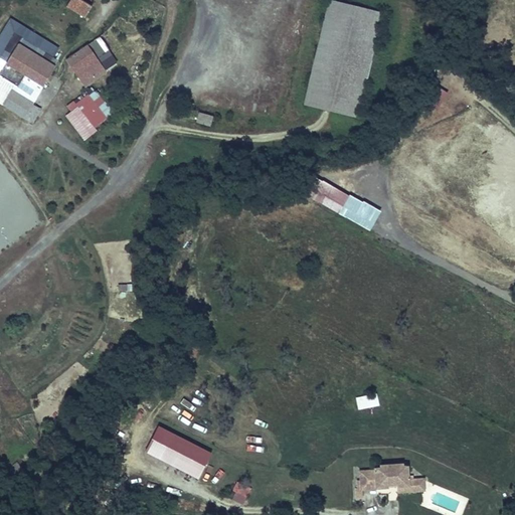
[(89,5),(82,0),(70,0),(66,6),(86,17),(93,7),(89,5)]
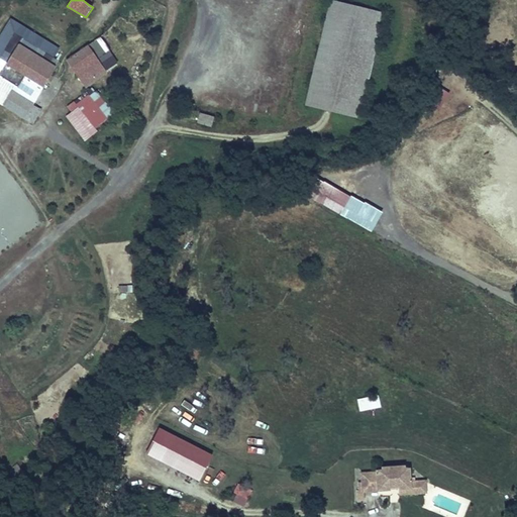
[(357,120),(384,14),(331,1),(304,108),(328,113),(357,120)]
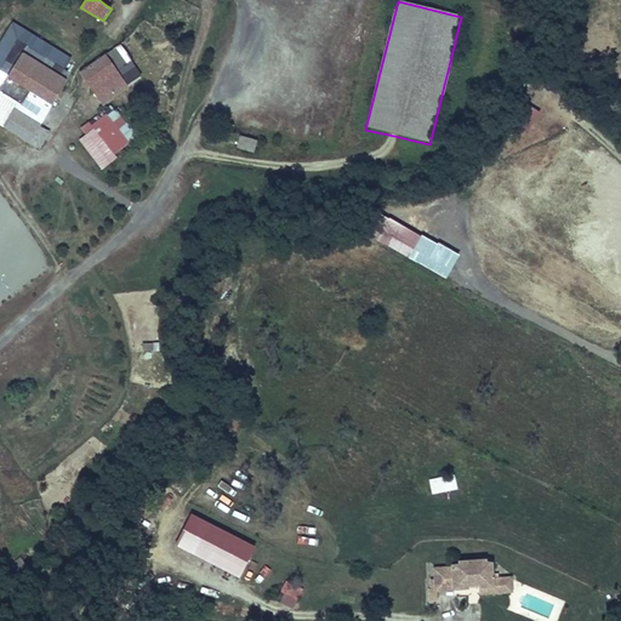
[(70,74),(26,47),(22,55),(66,81),(70,74)]
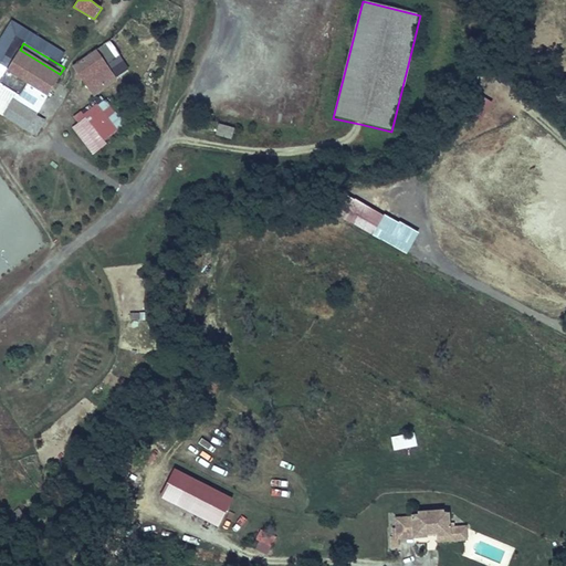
[(83,82),(112,61),(102,46),(73,66),(83,82)]
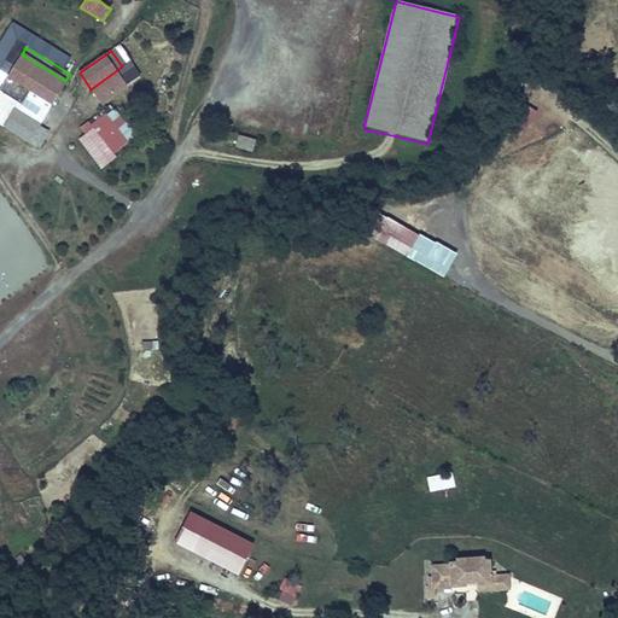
[(65,81),(22,54),(21,54),(7,77),(52,104),(65,81)]
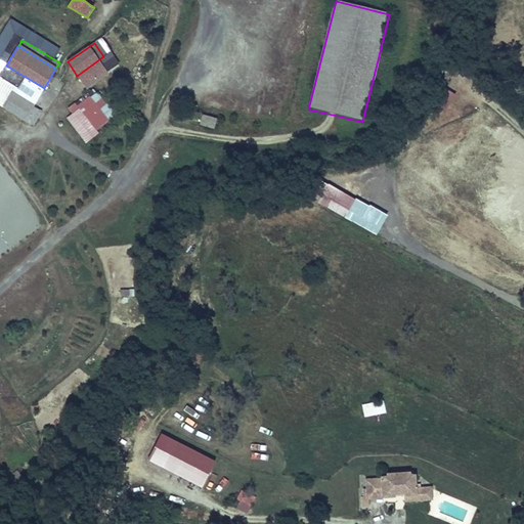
[(289,62),(285,80),(292,82),(296,64),(289,62)]
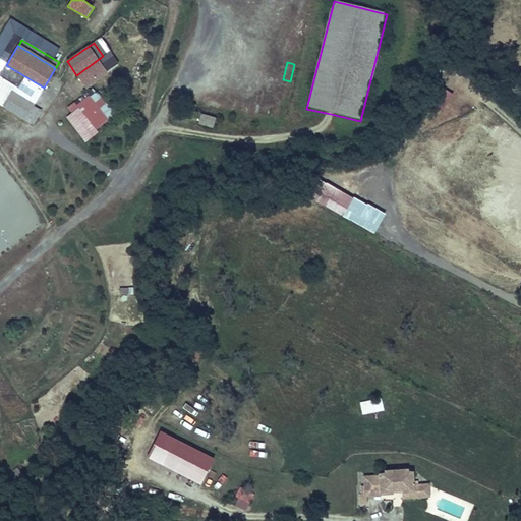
[(44,88),(6,65),(5,65),(0,73),(0,76),(9,82),(37,99),(44,88)]
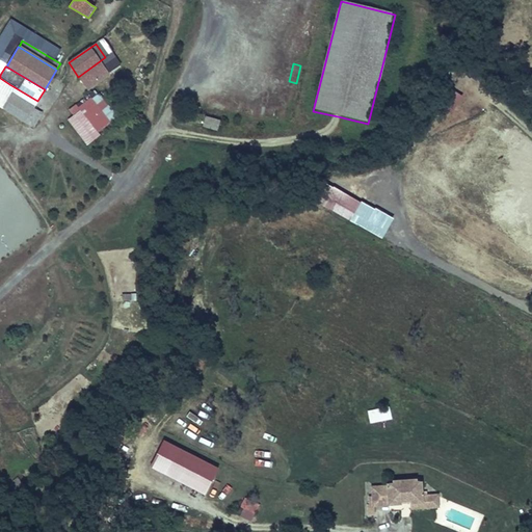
[(0,87),(5,90),(9,84),(0,78),(0,87)]
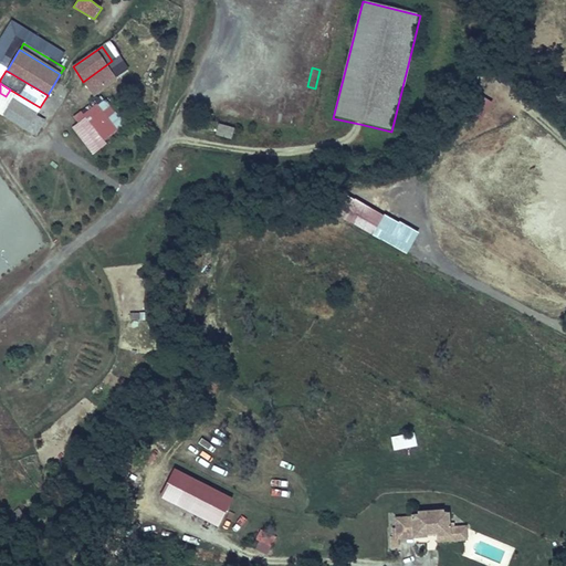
[(37,115),(6,96),(0,93),(0,98),(10,105),(8,108),(31,122),(31,123),(37,115)]
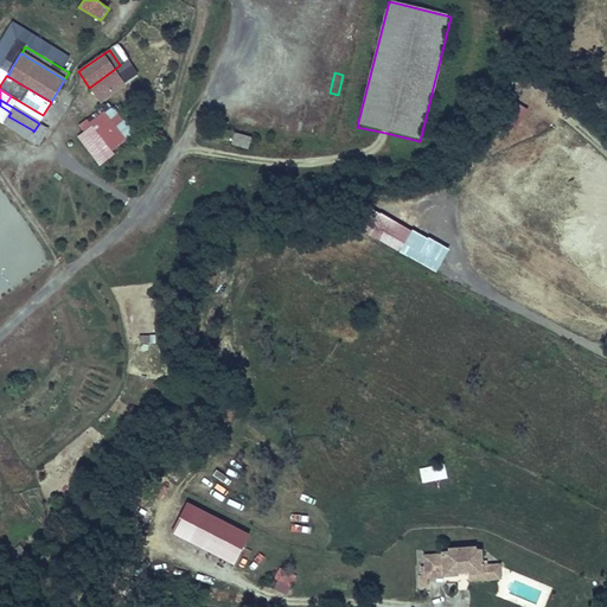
[(505,114),(518,122),(528,108),(515,100),(505,114)]
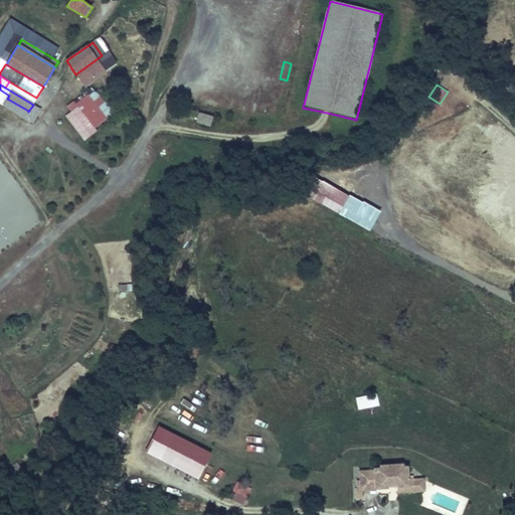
[(84,138),(115,112),(95,88),(74,105),(75,106),(64,115),(84,138)]
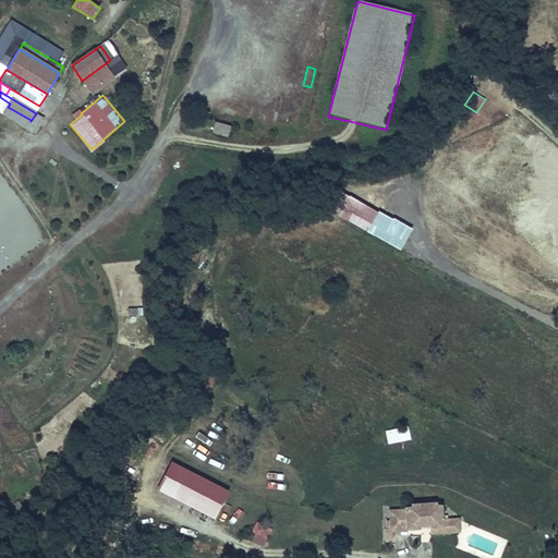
[(220,106),(219,113),(234,117),(235,109),(220,106)]
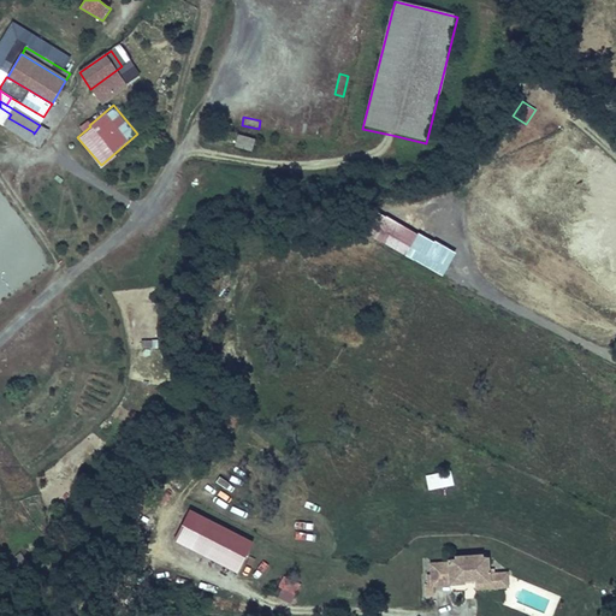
[(34,132),(9,118),(4,125),(28,141),(34,132)]
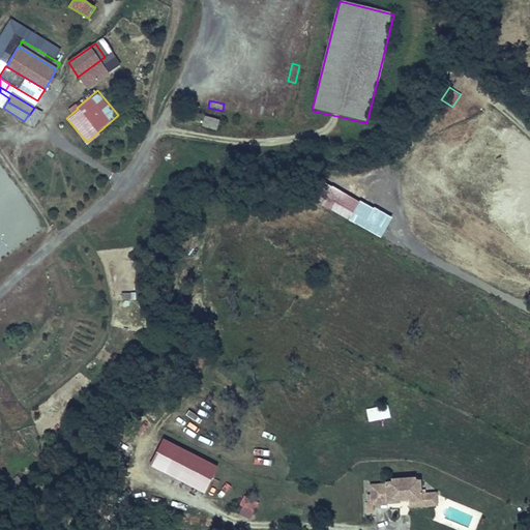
[(35,119),(40,111),(34,108),(29,115),(35,119)]
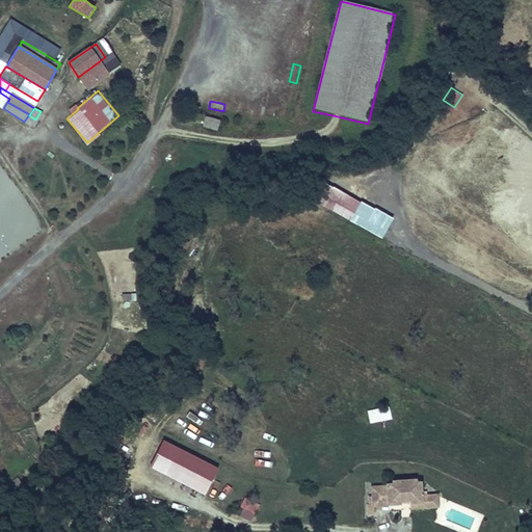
[(218,127),(219,117),(208,116),(207,126),(218,127)]
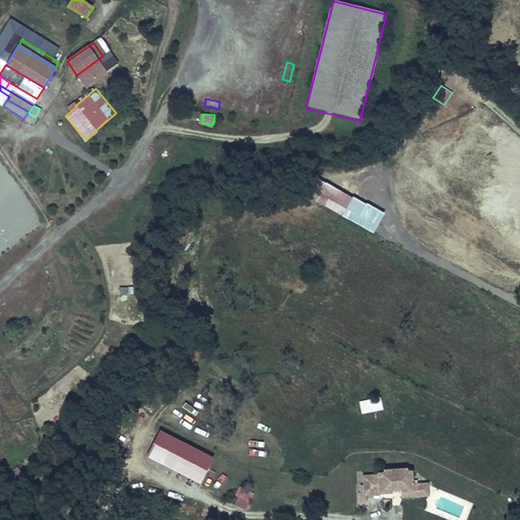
[(316,179),(307,199),(344,214),(352,193),(316,179)]
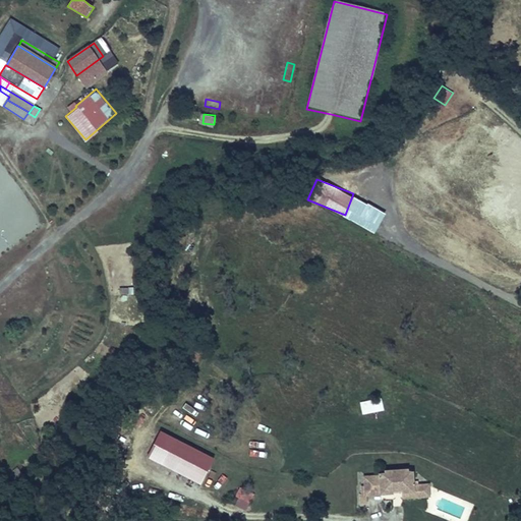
[(381,397),(359,402),(362,414),(384,409),(381,397)]
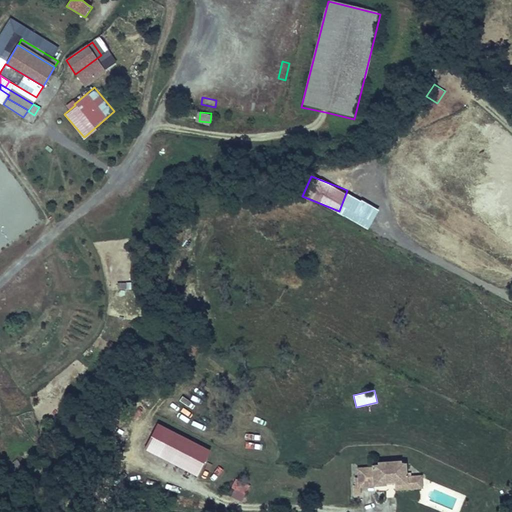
[(258,393),(256,399),(267,404),(270,398),(258,393)]
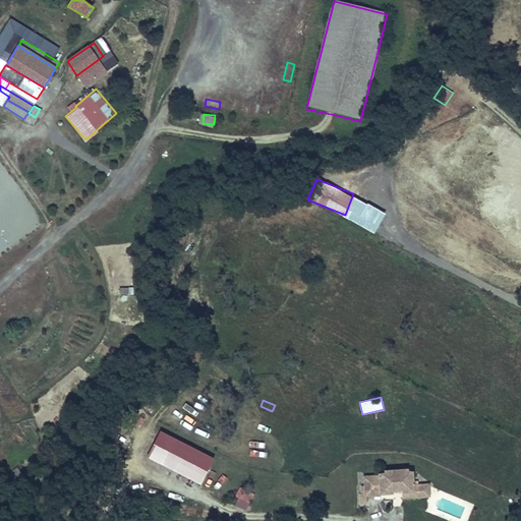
[(201,483),(214,456),(160,430),(147,458),(201,483)]
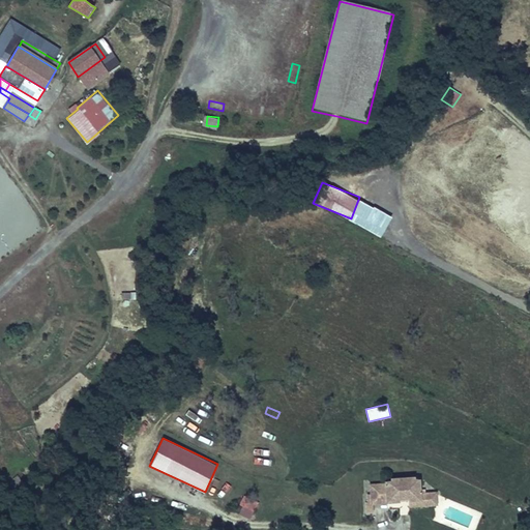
[(425,494),(425,491),(419,491),(419,480),(414,480),(414,478),(392,479),(392,482),(386,482),(386,484),(371,486),(372,496),(369,496),(369,504),(373,503),(400,501),(400,499),(408,499),(409,501),(420,500),(420,495),(425,495),(425,494)]
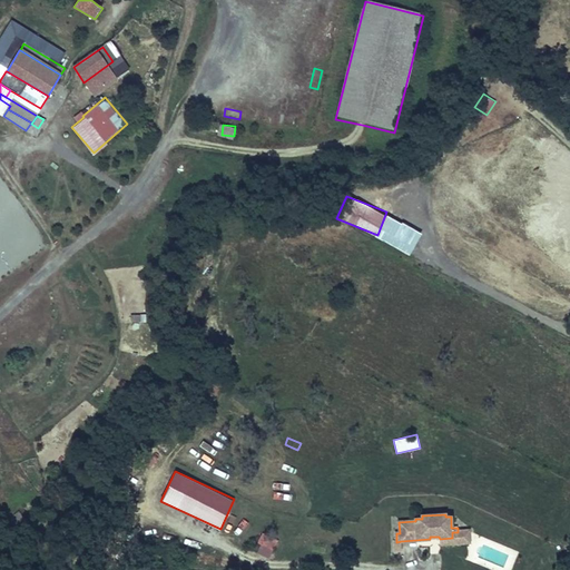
[(470,542),(469,531),(458,531),(458,532),(452,532),(452,538),(440,539),(440,544),(452,543),(470,542)]
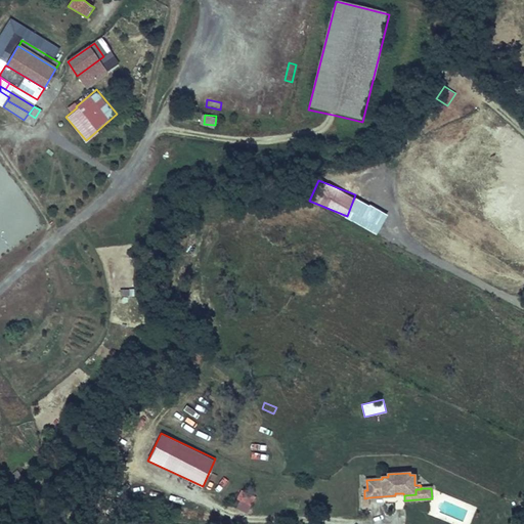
[(247,513),(256,496),(244,489),(233,506),(247,513)]
